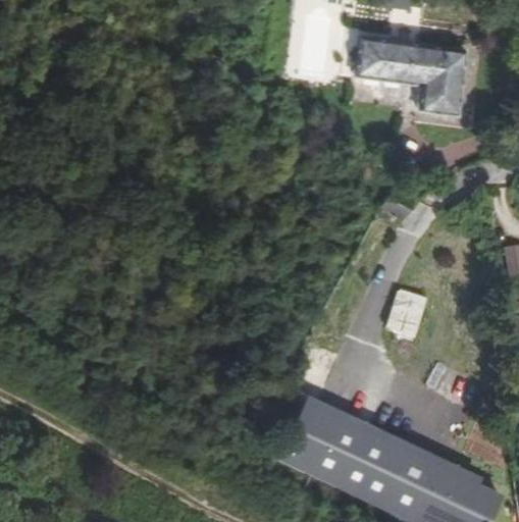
[(331,25),(392,36),(396,0),(333,0),(332,16),(331,25)]
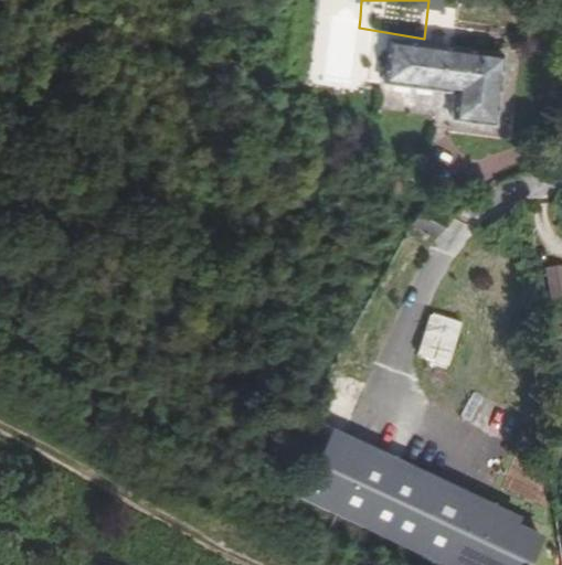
[(505,56),(390,39),(383,80),(456,92),(452,119),(495,126),(505,56)]
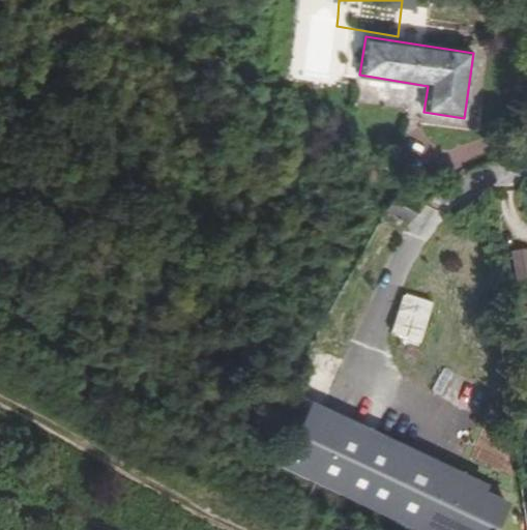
[(406,292),(391,332),(420,343),(436,303),(406,292)]
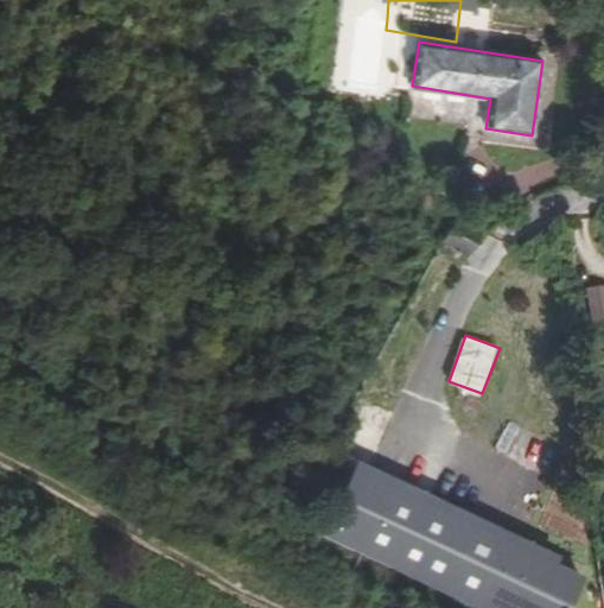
[(566,607),(582,577),(354,472),(322,538),(474,607),(566,607)]
